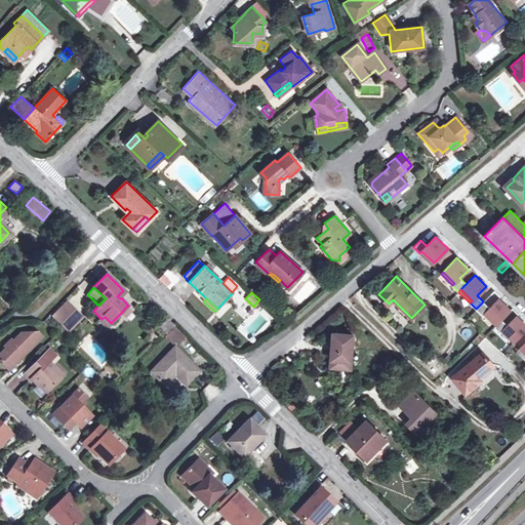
[(495,324),(510,310),(498,298),(489,308),(483,301),(476,309),(482,315),(484,313),(495,324)]
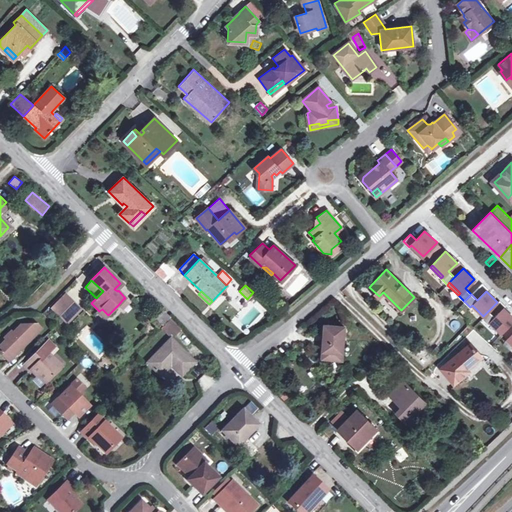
[(67,323),(80,310),(65,295),(52,308),(67,323)]
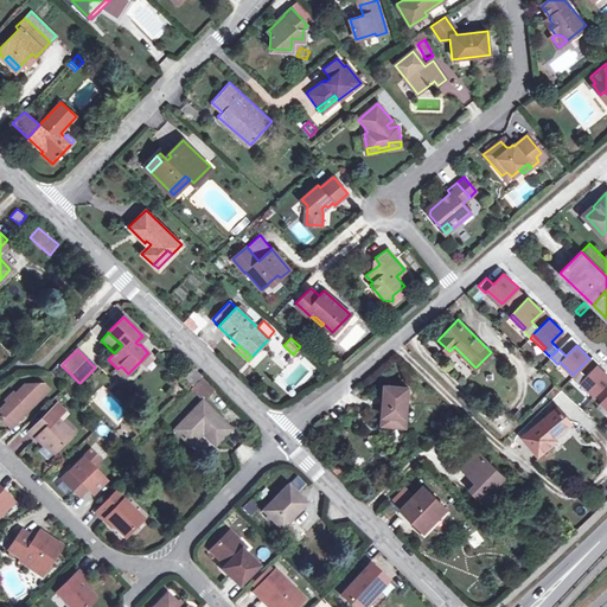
[(151,359),(146,355),(140,362),(145,365),(151,359)]
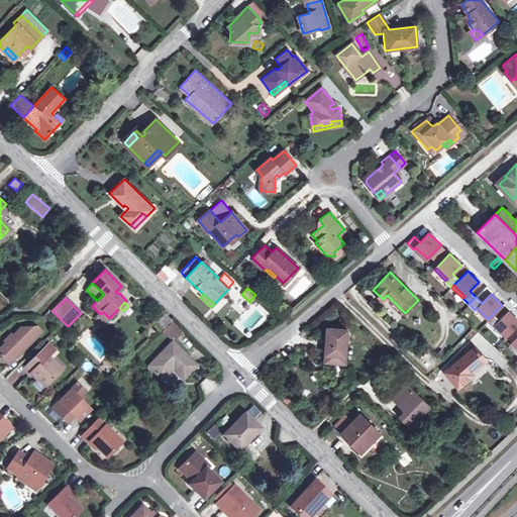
[(499,320),(493,314),(486,322),(492,328),(495,326),(506,336),(516,324),(516,320),(508,311),(499,320)]
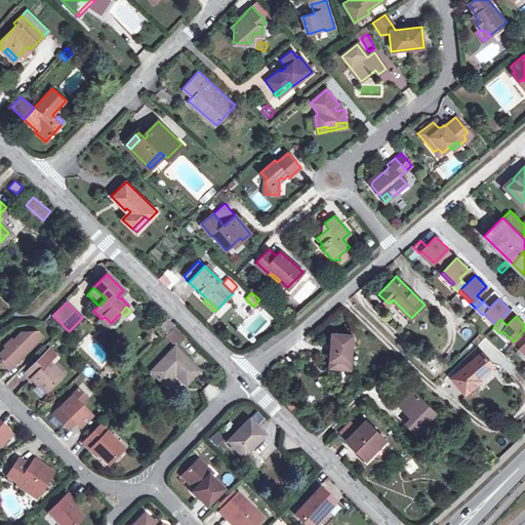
[(109,325),(111,323),(105,317),(102,319),(109,325)]
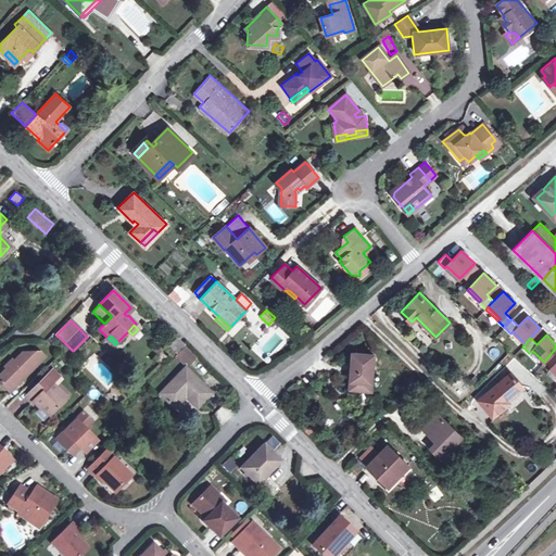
[(175,352),(184,344),(176,338),(168,345),(175,352)]
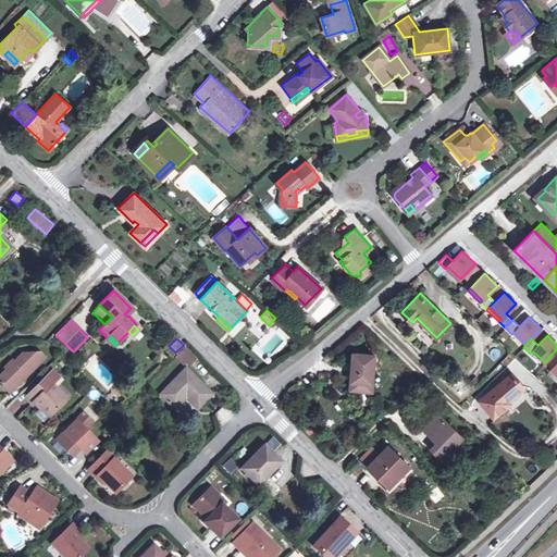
[(177,355),(185,362),(188,364),(195,358),(184,348),(177,355)]
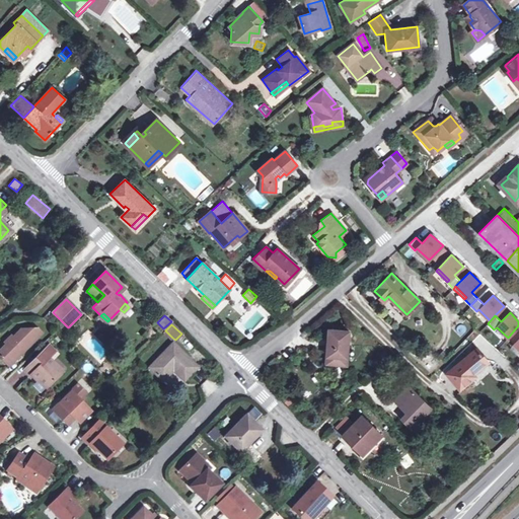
[(10,334),(4,340),(6,343),(0,348),(0,355),(9,364),(41,331),(36,327),(21,327),(13,336),(10,334)]
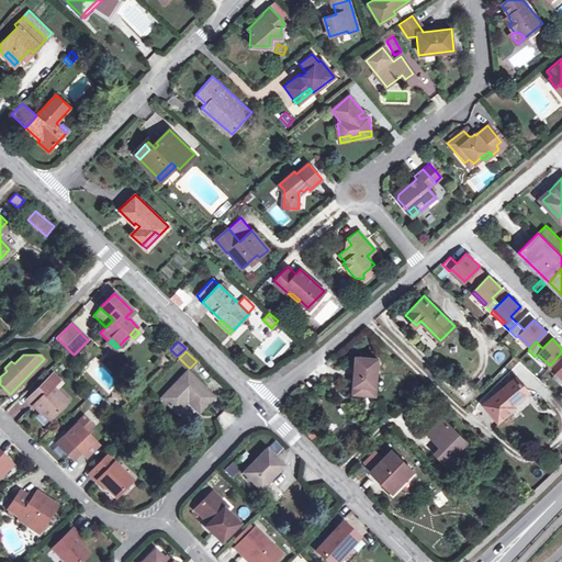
[(187,366),(179,358),(177,361),(184,368),(187,366)]
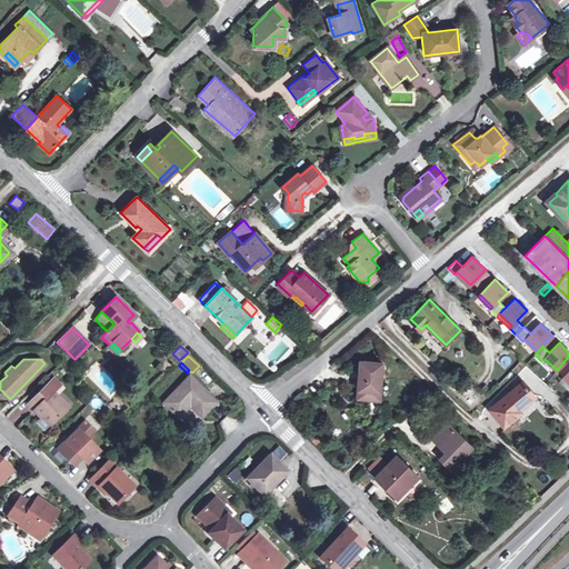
[(347,400),(359,401),(359,397),(380,399),(383,366),(351,362),(347,400)]
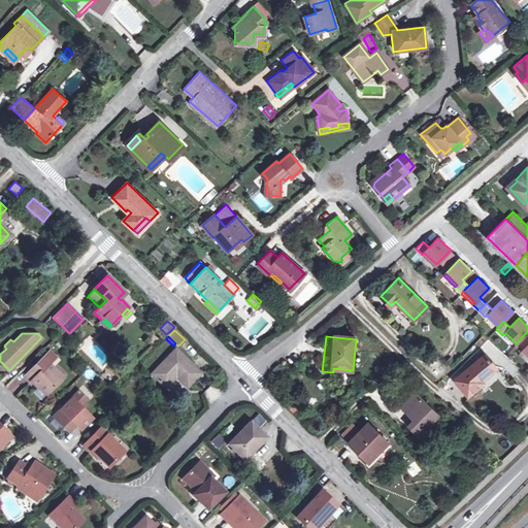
[(187,387),(200,372),(175,349),(152,373),(165,387),(175,375),(187,387)]
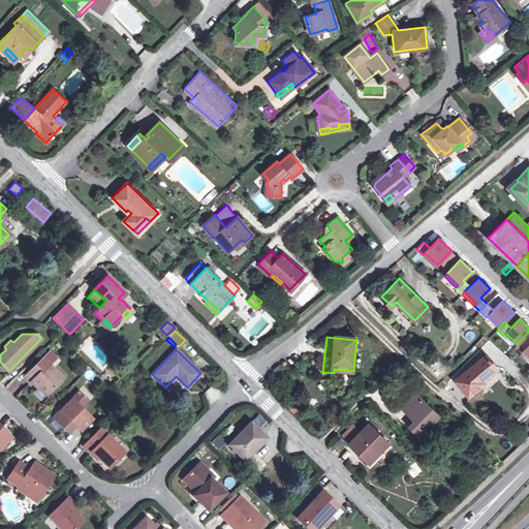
[(55,358),(50,352),(25,377),(30,382),(31,381),(37,387),(39,386),(47,394),(63,378),(49,364),(55,358)]
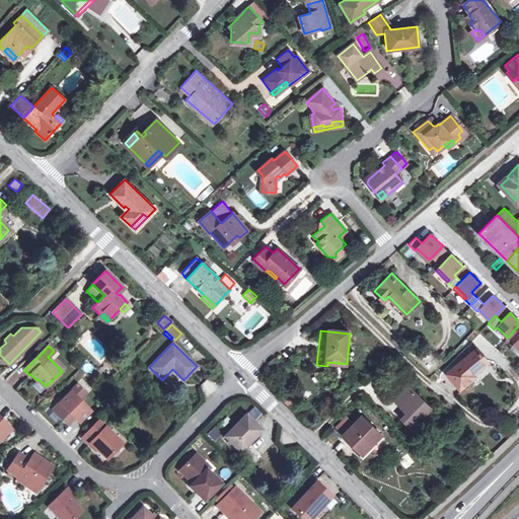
[(471,373),(487,361),(476,348),(446,373),(459,388),(473,376),(471,373)]
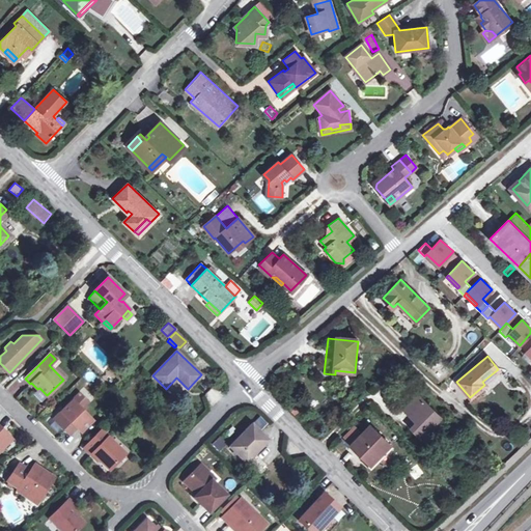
[(80,409),(87,401),(79,393),(54,419),(68,434),(76,427),(81,432),(91,422),(85,416),(87,415),(80,409)]
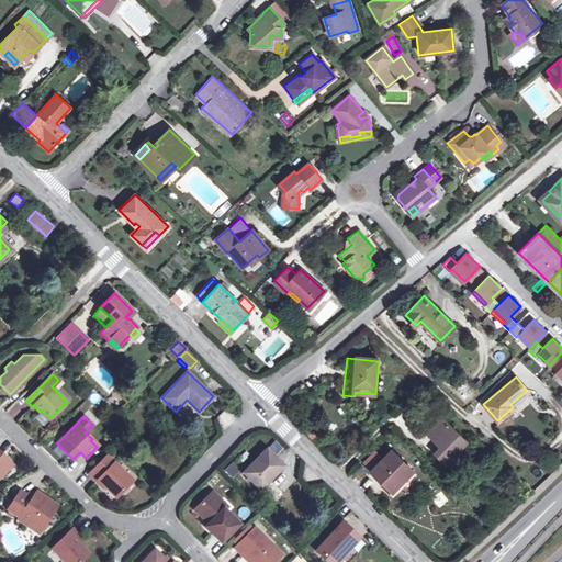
[(453,453),(465,441),(440,416),(425,431),(440,447),(435,453),(450,468),(459,459),(453,453)]
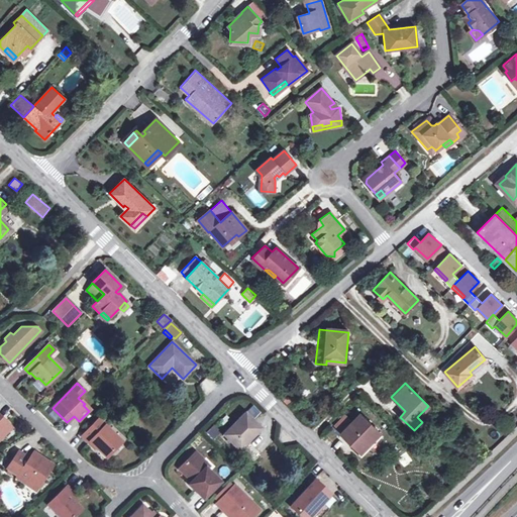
[(239,449),(261,427),(245,413),(224,434),(239,449)]
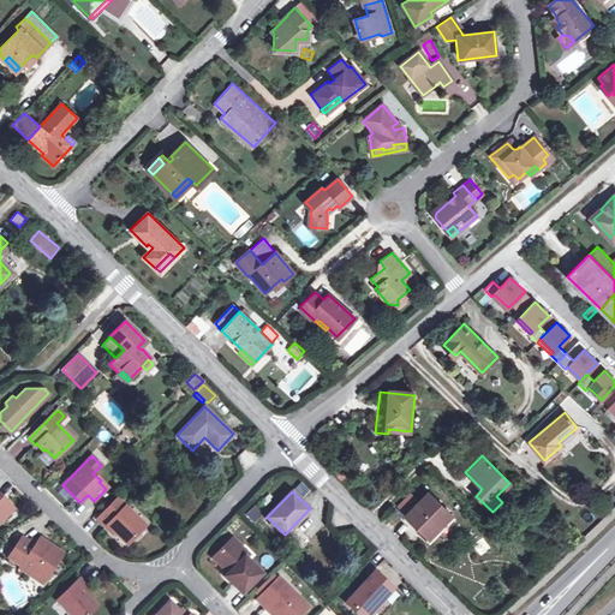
[(406,514),(418,497),(408,491),(398,508),(406,514)]
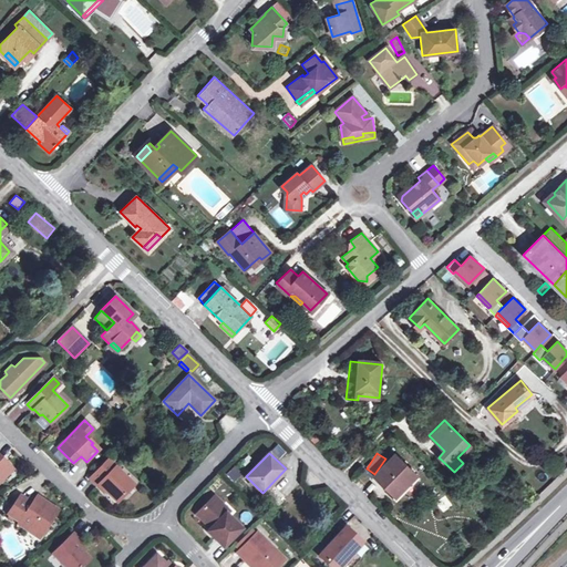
[(395,495),(416,474),(395,454),(374,475),(395,495)]
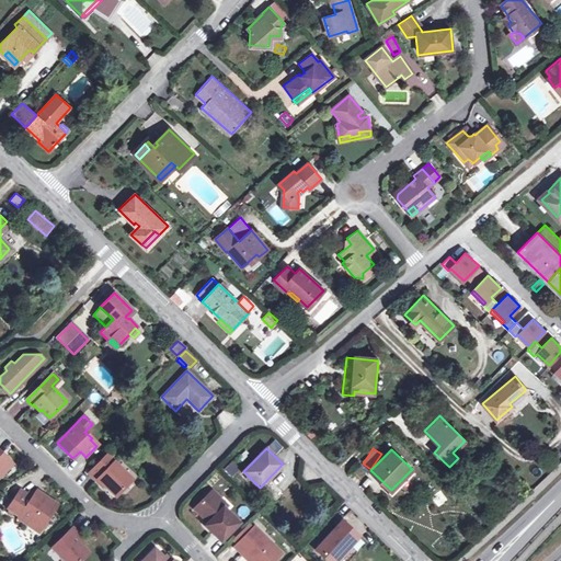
[(0,455),(0,473),(11,462),(3,455),(2,457),(0,455)]
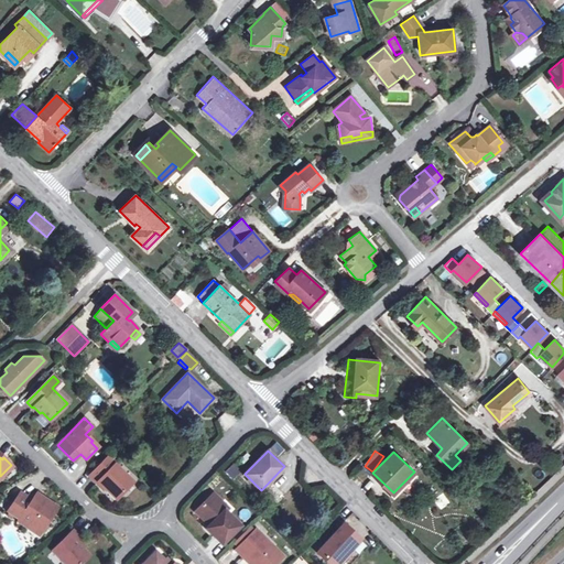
[(89,475),(97,483),(99,480),(105,486),(116,497),(132,481),(107,457),(89,475)]
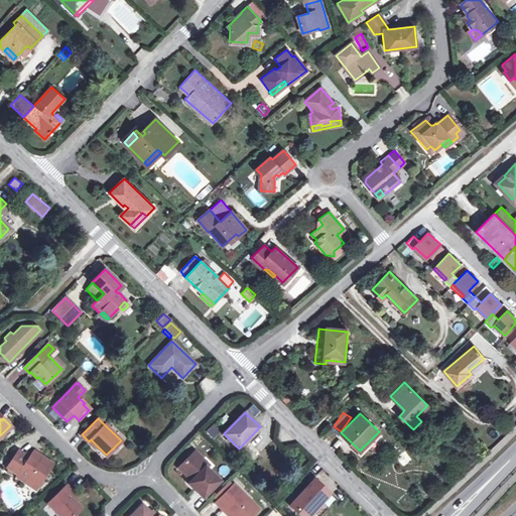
[(214,423),(206,431),(213,437),(221,430),(214,423)]
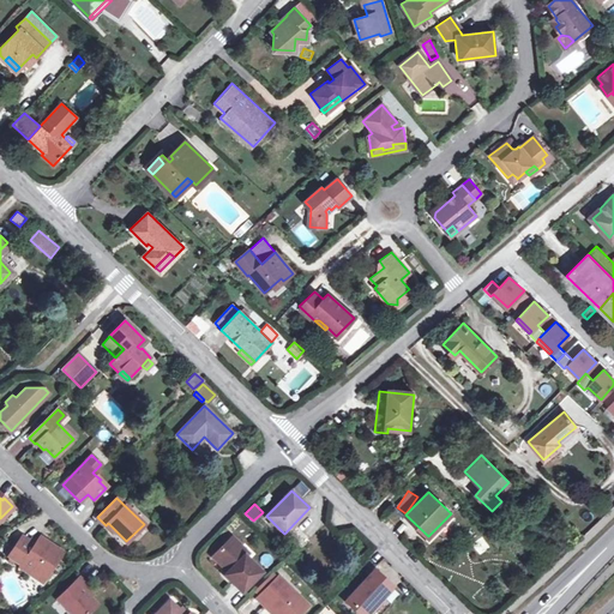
[(262,571),(245,554),(239,547),(241,543),(233,535),(212,555),(229,571),(226,575),(242,590),(262,571)]
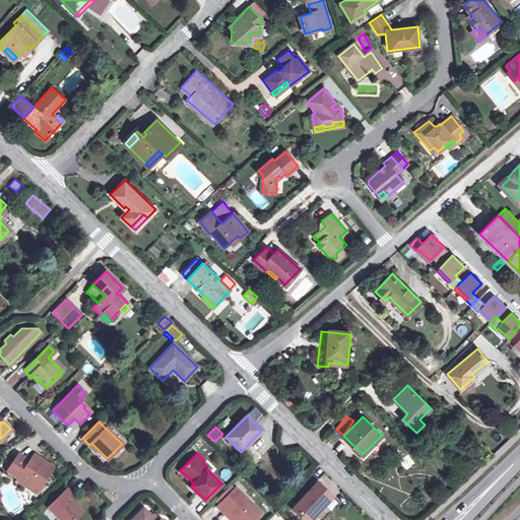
[(409,454),(399,460),(405,470),(415,464),(409,454)]
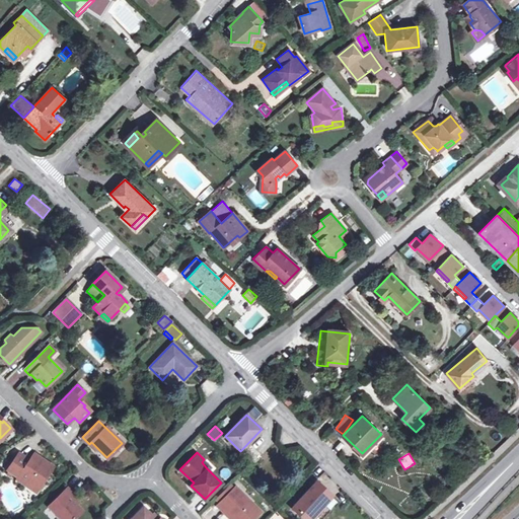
[(7,469),(18,476),(26,483),(29,482),(39,488),(53,466),(33,454),(30,458),(28,460),(24,457),(22,460),(16,456),(7,469)]
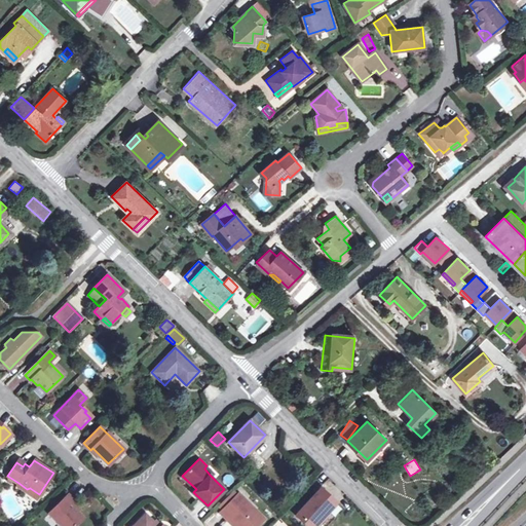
[(213,471),(207,465),(204,468),(210,475),(213,471)]
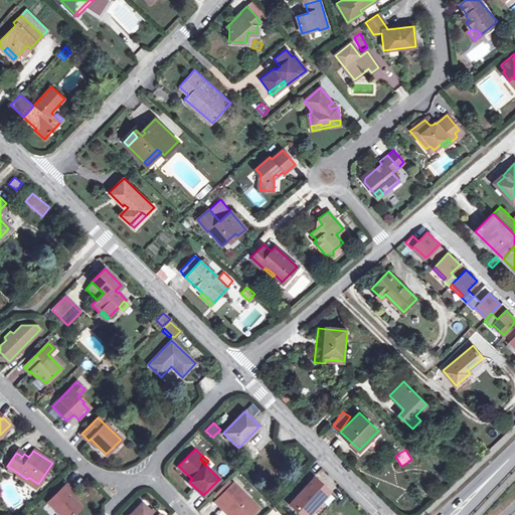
[(26,479),(18,473),(16,475),(35,487),(38,484),(29,478),(26,479)]
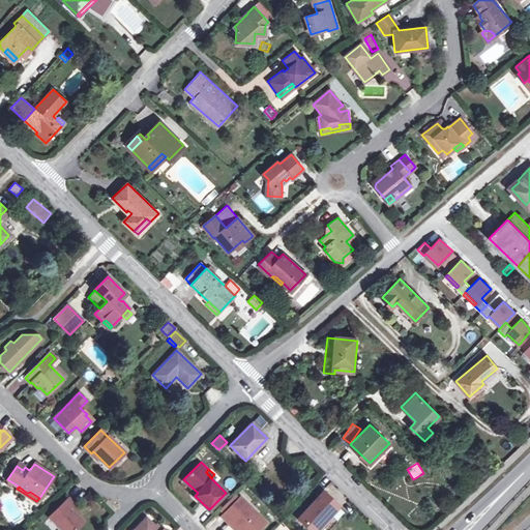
[(311,529),(316,529),(337,506),(323,493),(299,519),(311,529)]
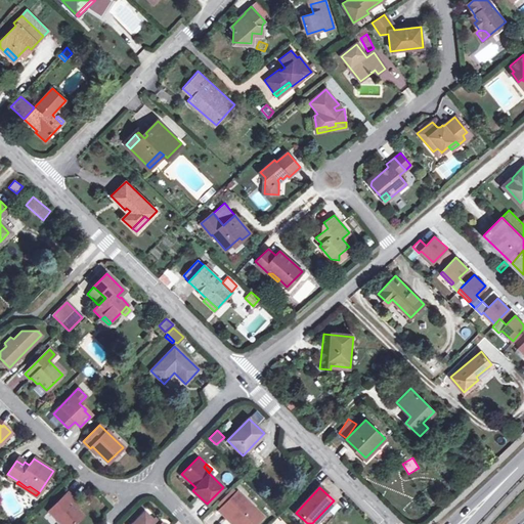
[(218,511),(224,517),(227,514),(235,522),(232,523),(255,523),(262,517),(237,492),(234,494),(230,490),(217,503),(221,507),(218,511)]
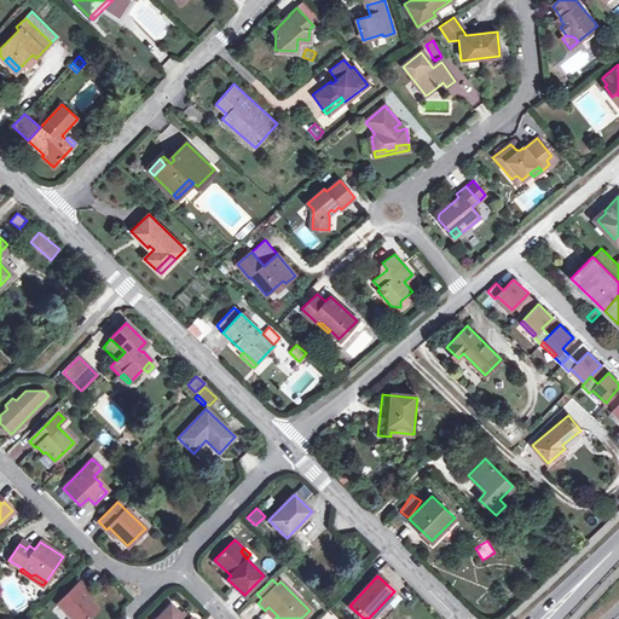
[(85,595),(88,591),(80,582),(58,603),(73,618),(86,618),(98,608),(90,600),(85,595)]
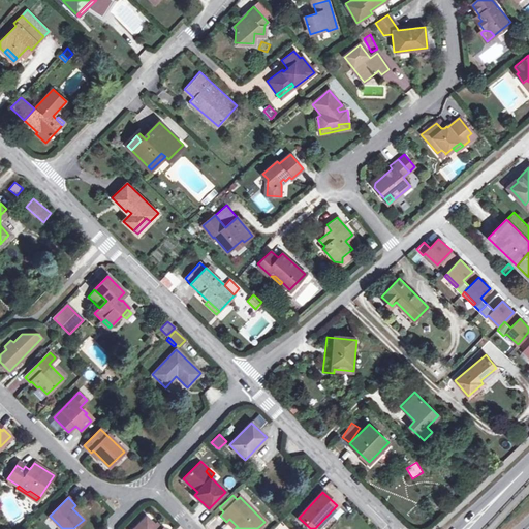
[(164,528),(163,528),(162,528),(161,528),(158,528),(154,525),(146,516),(131,528),(164,528)]
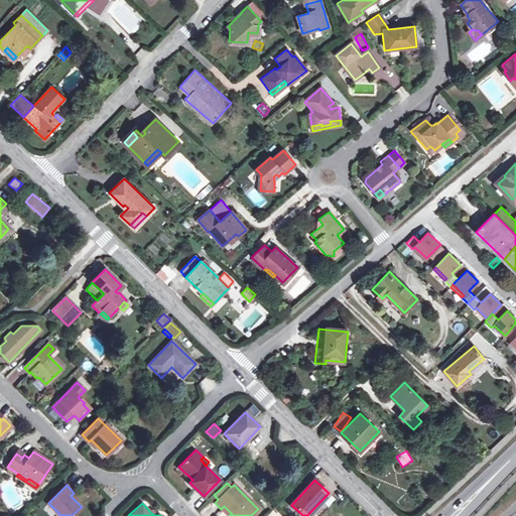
[(221,509),(228,515),(229,515),(232,514),(224,506),(221,509)]
